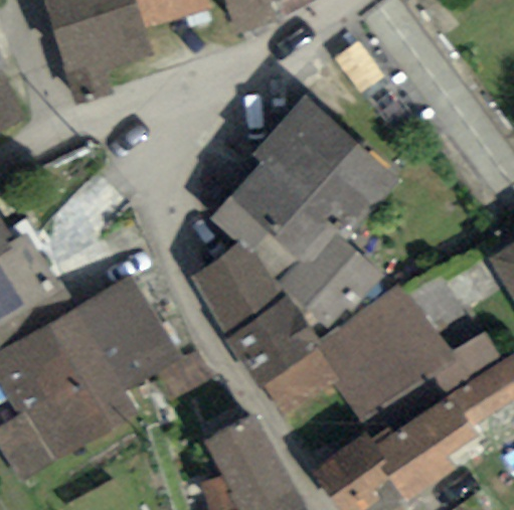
[(49,0),(80,96),(107,88),(101,66),(152,50),(146,30),(215,7),(212,0),(49,0)]
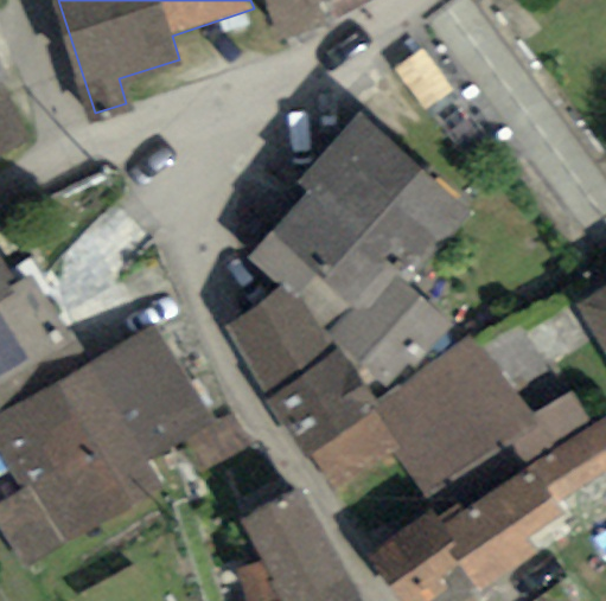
[(266,0),(280,37),(325,21),(318,0),(266,0)]
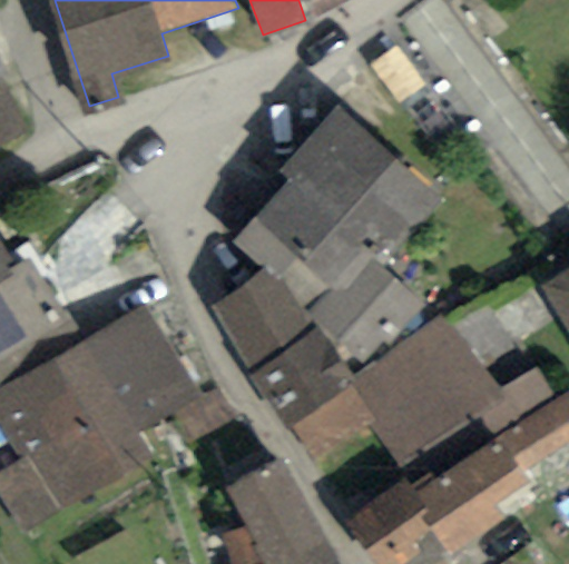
[(0,50),(0,141),(23,130),(0,81),(0,75),(9,70),(0,50)]
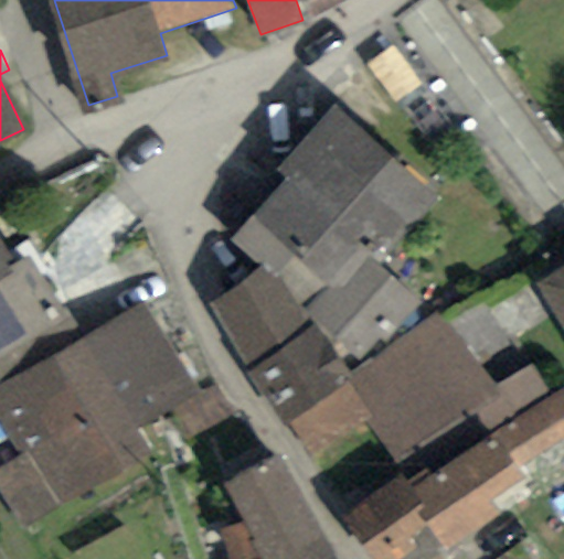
[(437,194),(331,103),(275,168),(284,175),(226,240),(259,269),(317,318),(361,356),(413,297),(376,265),(437,194)]
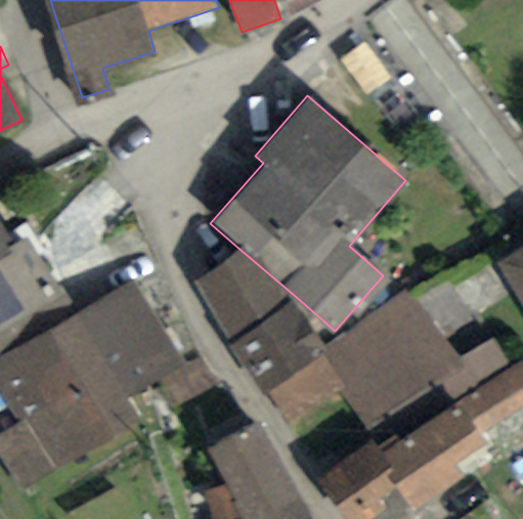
[(0,326),(49,297),(0,216),(0,326)]
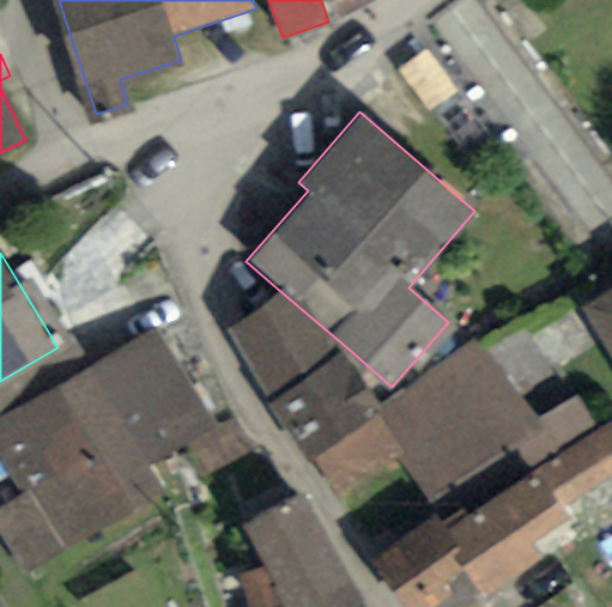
[(611,290),(581,309),(611,357),(611,290)]
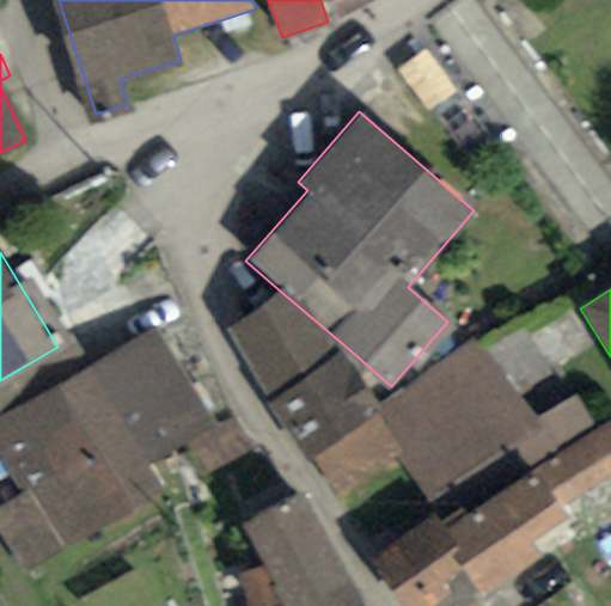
[(343,344),(281,292),(230,326),(336,500),(393,461),(423,500),(548,423),(474,340),(379,403),(343,344)]
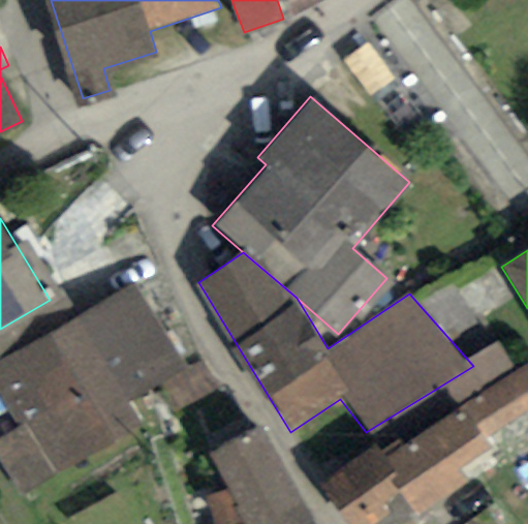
[(185,374),(133,285),(0,363),(0,394),(17,424),(0,433),(0,511),(144,427),(132,407),(164,390),(177,410),(217,387),(204,363),(185,374)]
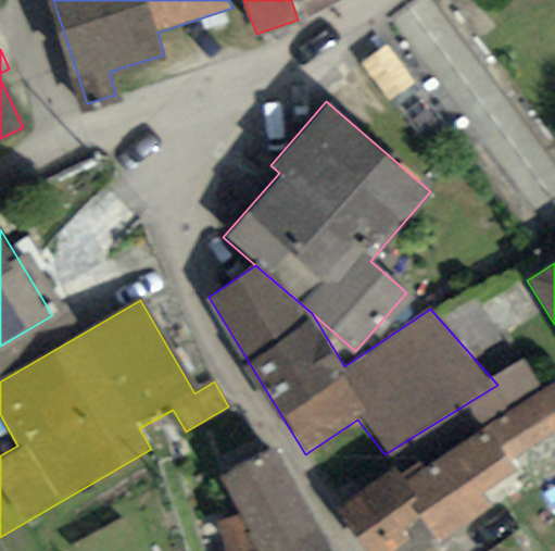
[(554,383),(486,424),(514,462),(554,435),(554,383)]
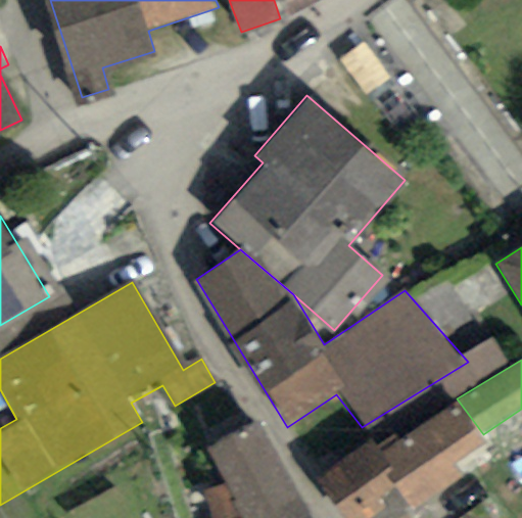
[(457,398),(377,453),(397,480),(413,509),(463,475),(453,461),(485,438),(483,434),(457,398)]
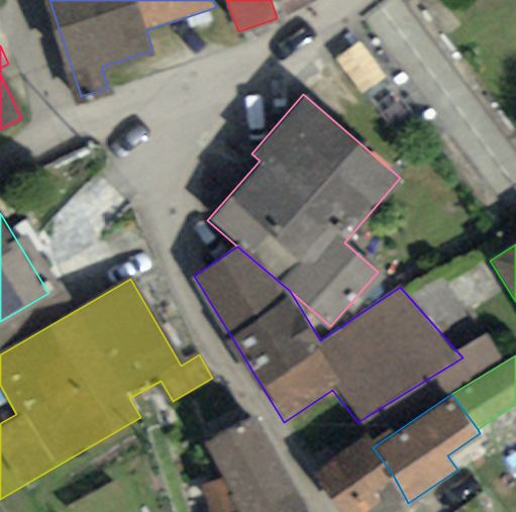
[(312,511),(252,414),(204,441),(238,511),(312,511)]
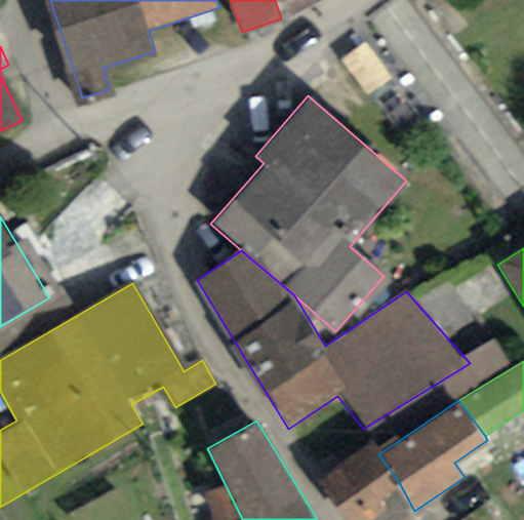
[(378,454),(369,442),(315,479),(343,519),(372,519),(384,512),(376,502),(399,482),(378,454)]
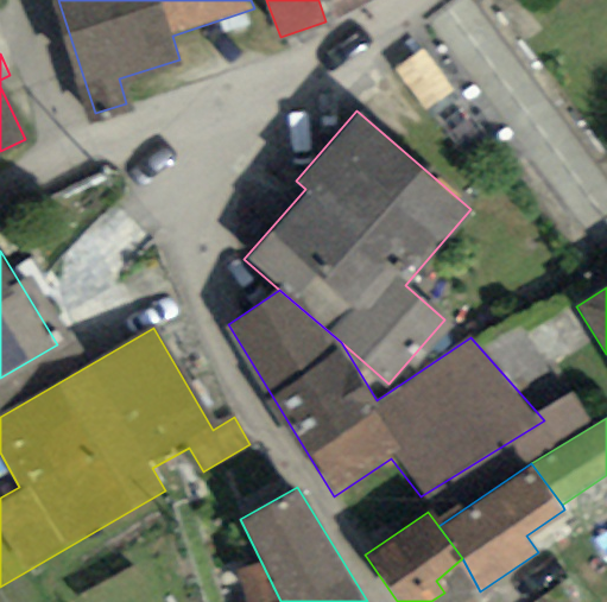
All buildings are outlined.
